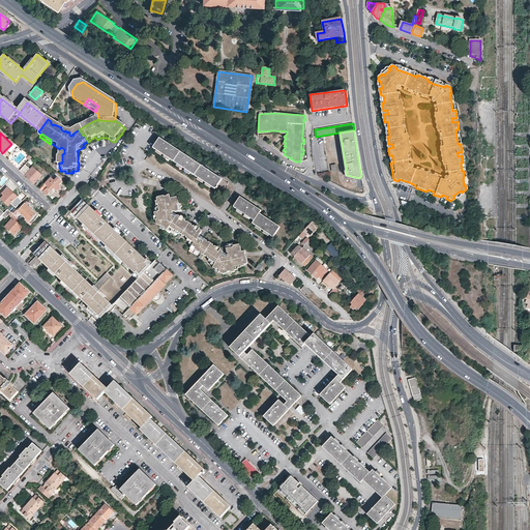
[(221,193),(228,183),(158,138),(152,147),(221,193)]
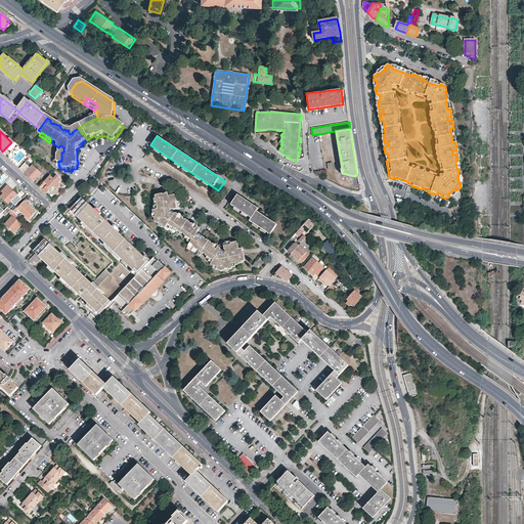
[(49,142),(57,149),(58,147),(50,141),(49,142)]
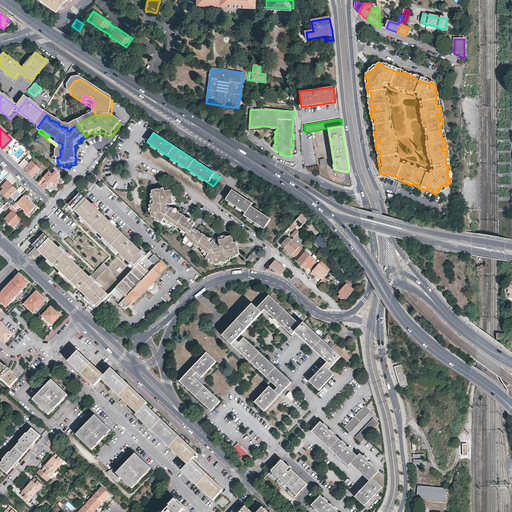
[(29,163),(24,158),(19,164),(33,177),(41,170),(31,161),(29,163)]
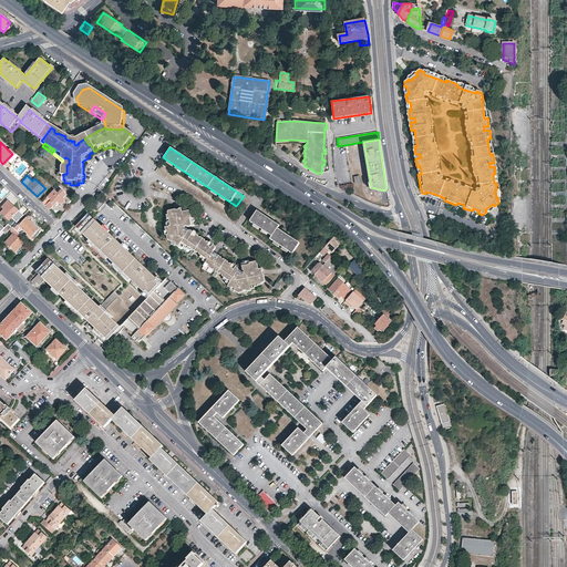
[(57,192),(53,189),(42,202),(50,208),(57,200),(60,203),(61,203),(62,202),(63,202),(64,200),(64,199),(63,198),(61,196),(64,193),(60,188),(57,192)]
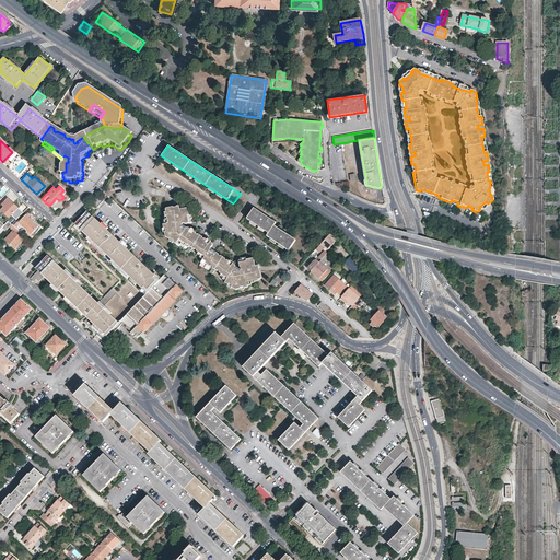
[(16,220),(23,212),(8,198),(1,206),(3,208),(1,211),(9,218),(11,216),(16,220)]
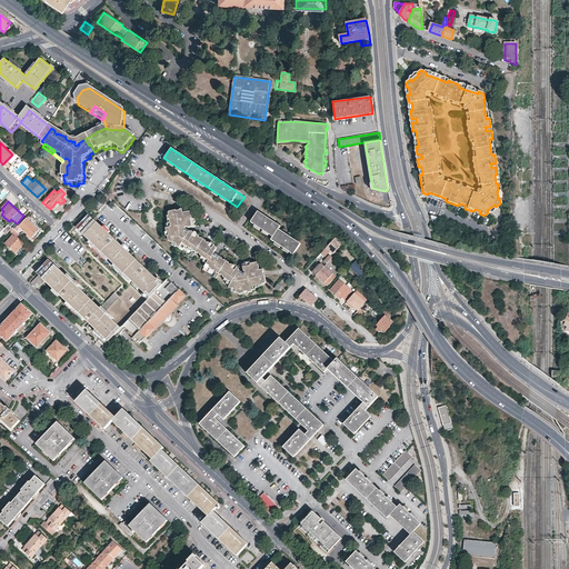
[(266,283),(262,270),(259,270),(257,262),(249,263),(250,266),(241,268),(243,277),(239,278),(236,276),(239,270),(219,257),(217,261),(210,257),(217,249),(190,231),(187,236),(183,233),(183,229),(192,227),(191,220),(192,219),(191,211),(183,212),(182,209),(169,211),(169,216),(168,216),(168,220),(170,219),(171,227),(166,228),(168,241),(179,248),(182,243),(208,261),(205,266),(230,283),(228,288),(238,296),(251,292),(250,287),(258,286),(258,287),(262,286),(262,285),(266,283)]
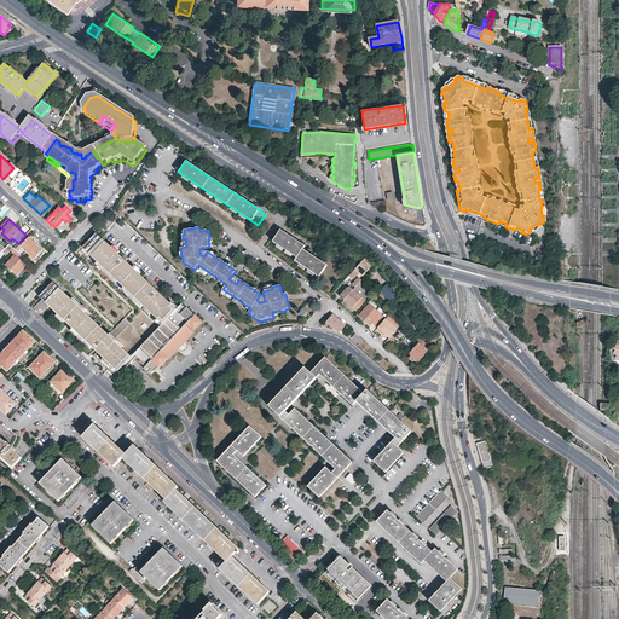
[(319,277),(327,265),(304,249),(305,246),(281,230),(273,242),(296,258),(295,261),(319,277)]
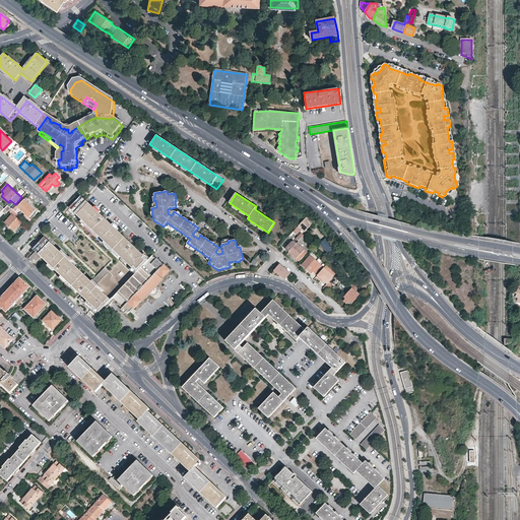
[(71,210),(82,198),(80,196),(69,207),(71,210)]
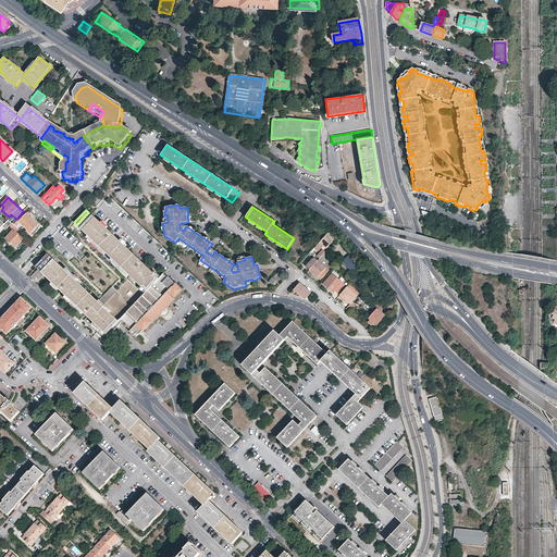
[(141,262),(125,246),(119,240),(114,236),(113,238),(112,237),(110,235),(112,234),(106,229),(100,222),(88,212),(76,225),(87,235),(106,252),(111,258),(113,257),(128,272),(141,284),(148,289),(159,279),(152,273),(145,265),(144,267),(143,265),(140,264),(141,262)]
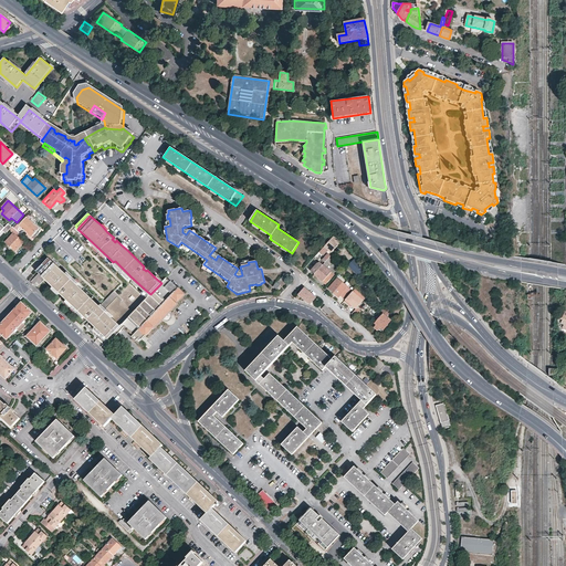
[(19,226),(28,233),(31,238),(39,229),(27,218),(19,226)]
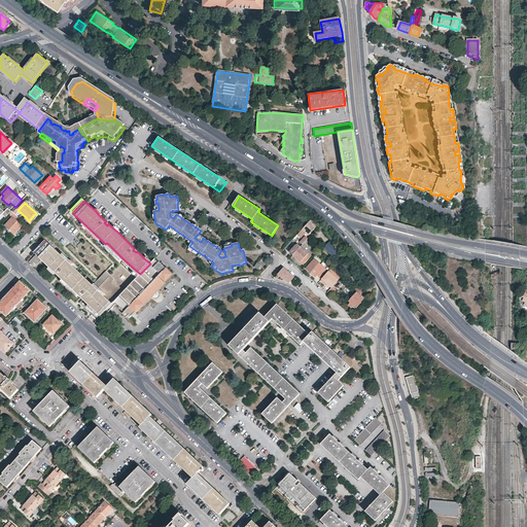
[(19,218),(11,211),(9,214),(12,217),(4,225),(13,234),(22,225),(16,220),(19,218)]
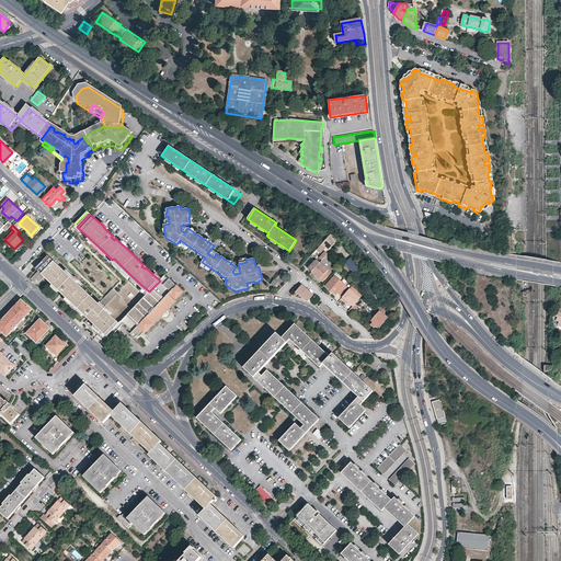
[(31,236),(33,238),(37,233),(39,228),(38,227),(31,236)]
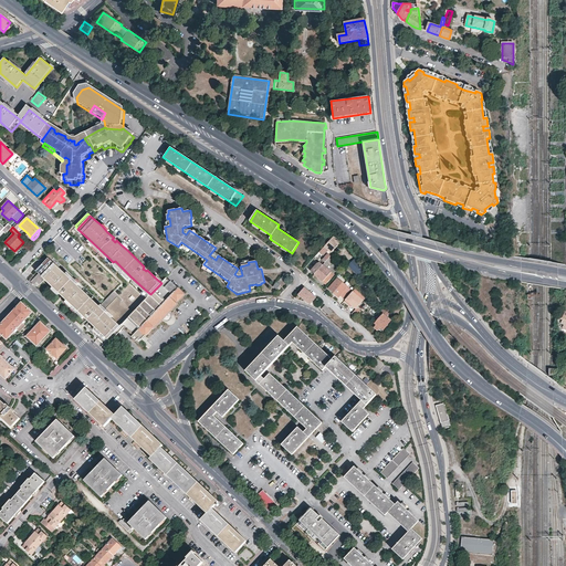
[(339,243),(332,237),(323,248),(318,252),(315,257),(320,260),(323,255),(328,249),(332,252),(339,243)]
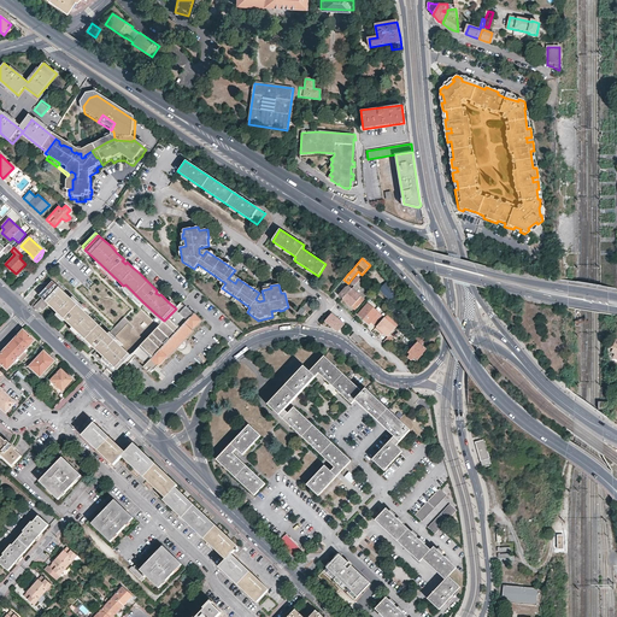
[(117,280),(97,260),(95,263),(115,282),(117,280)]
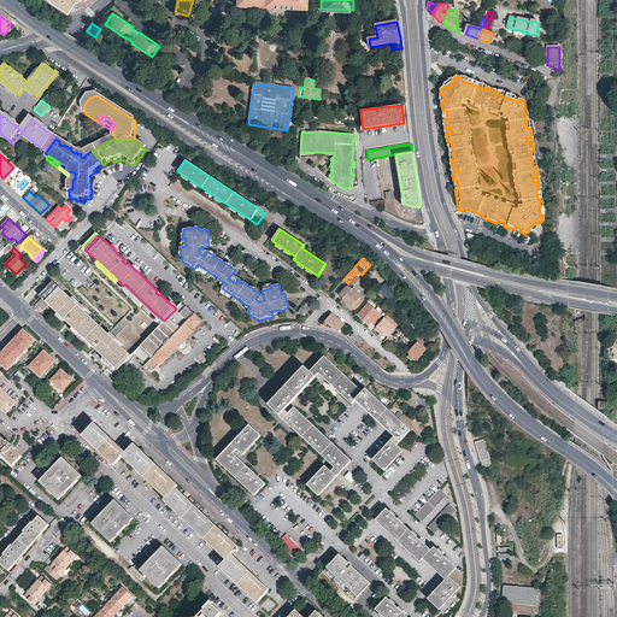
[(43,295),(57,282),(54,278),(48,285),(40,293),(43,295)]
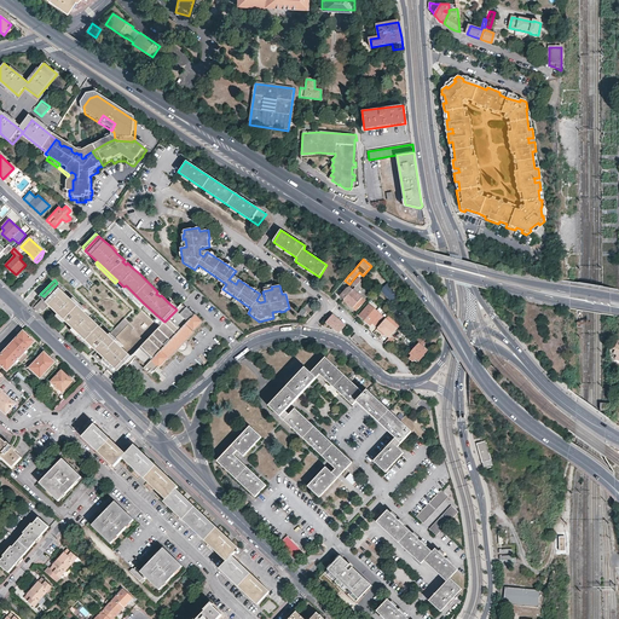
[(345,299),(345,300),(357,311),(366,300),(356,291),(362,283),(360,282),(356,287),(354,289),(345,299)]
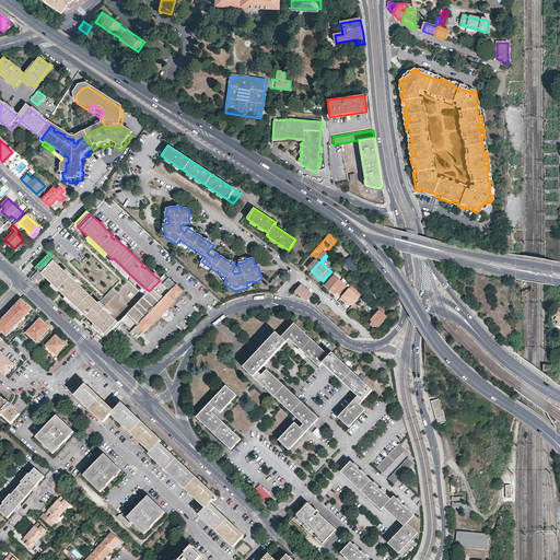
[(104,305),(78,281),(66,269),(51,256),(39,268),(46,275),(62,291),(65,290),(66,291),(68,293),(66,294),(68,296),(84,313),(88,315),(90,317),(91,318),(90,321),(105,336),(119,322),(132,307),(117,292),(104,305)]
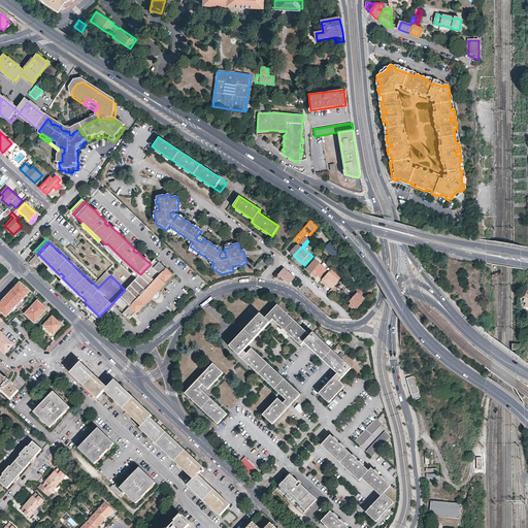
[(333,256),(337,251),(328,242),(324,248),(333,256)]
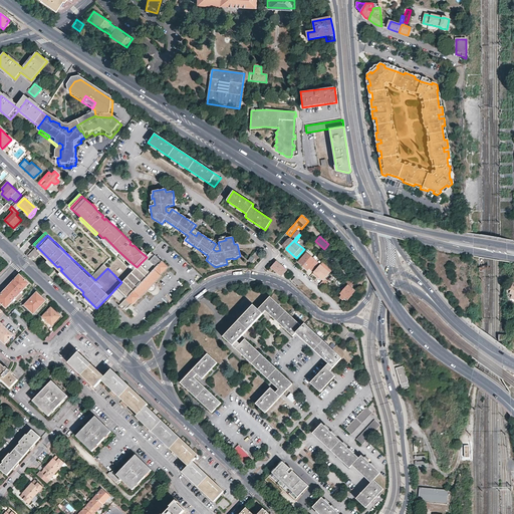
[(118,251),(104,237),(102,238),(102,239),(116,252),(118,251)]
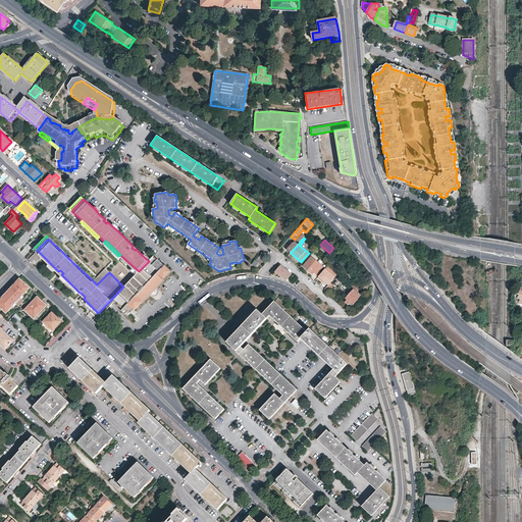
[(299,244),(296,241),(293,243),(286,249),(291,252),(299,244)]
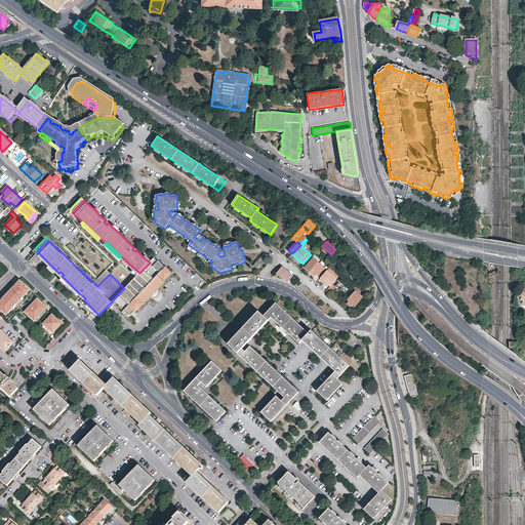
[(75,261),(63,250),(62,252),(73,264),(75,261)]
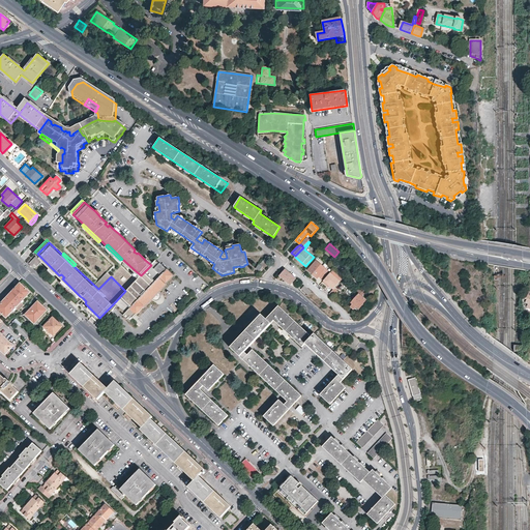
[(38,265),(43,260),(37,254),(30,261),(35,267),(37,265),(38,265)]
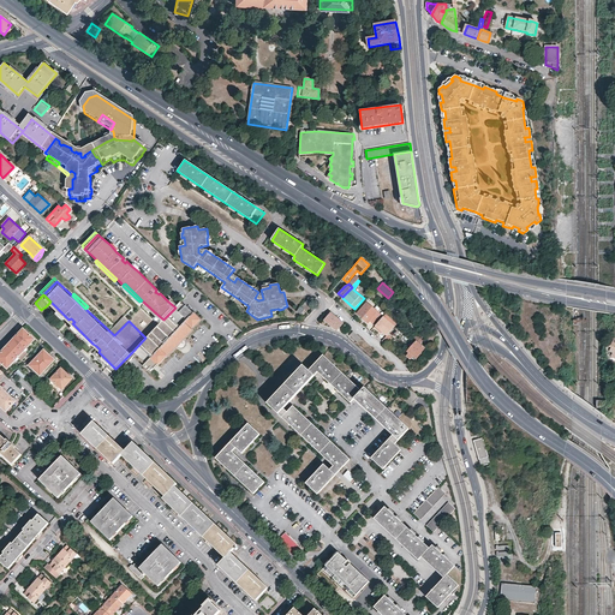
[(184,339),(193,328),(201,320),(195,314),(195,312),(193,312),(193,314),(180,302),(177,305),(175,308),(163,320),(161,322),(145,338),(131,353),(144,365),(143,366),(147,370),(149,369),(150,371),(157,364),(159,364),(166,357),(167,357),(177,347),(178,347),(179,348),(180,348),(181,348),(183,347),(184,346),(185,346),(185,344),(186,342),(185,341),(185,340),(185,339),(184,339)]
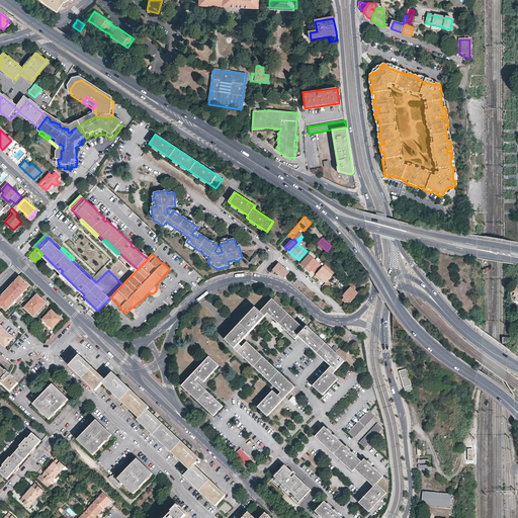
[(322,265),(310,254),(301,263),(311,271),(312,270),(315,272),(322,265)]
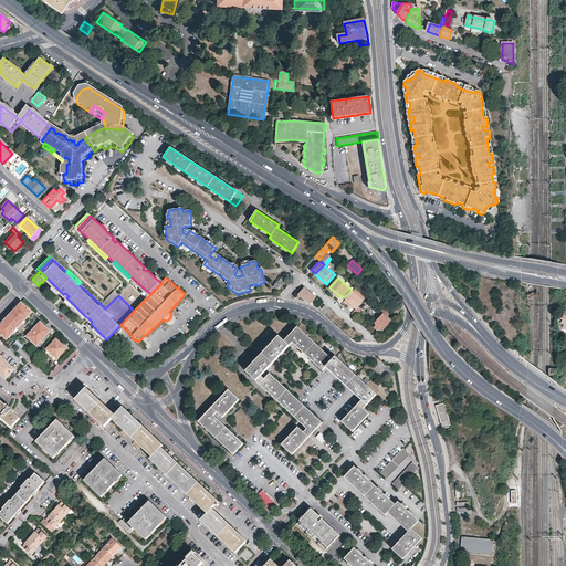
[(313,295),(304,287),(300,294),(311,304),(315,297),(313,295)]
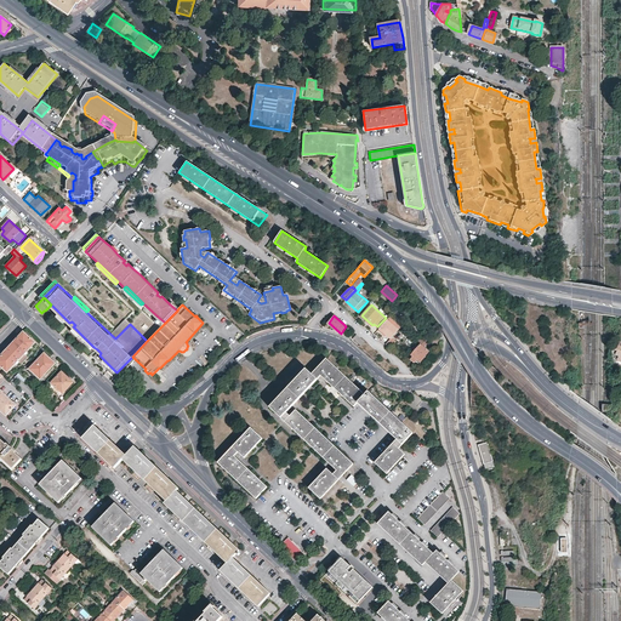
[(391,339),(400,328),(388,318),(380,329),(391,339)]
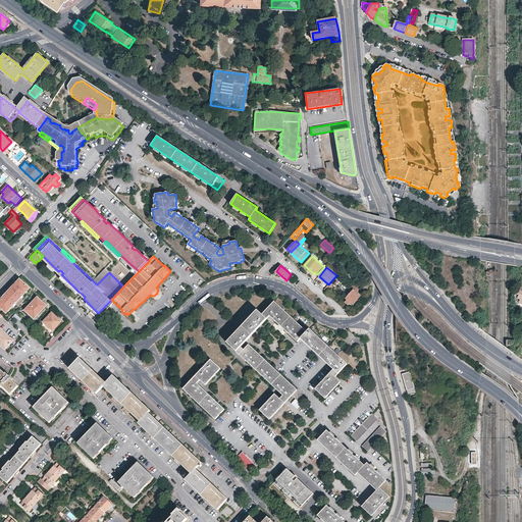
[(79,292),(63,276),(61,277),(77,293),(79,292)]
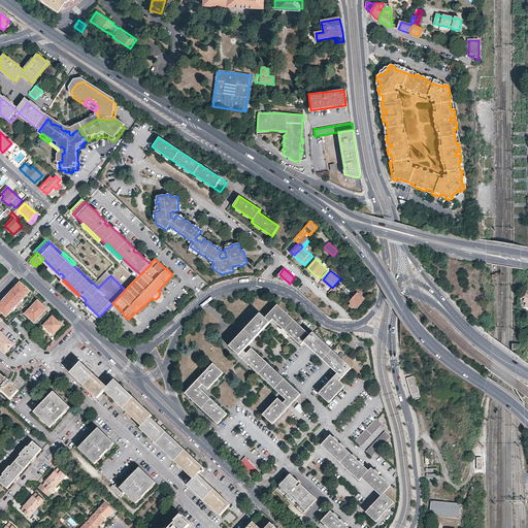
[(30,292),(20,283),(7,295),(0,303),(0,310),(6,317),(15,307),(18,309),(24,303),(21,300),(30,292)]
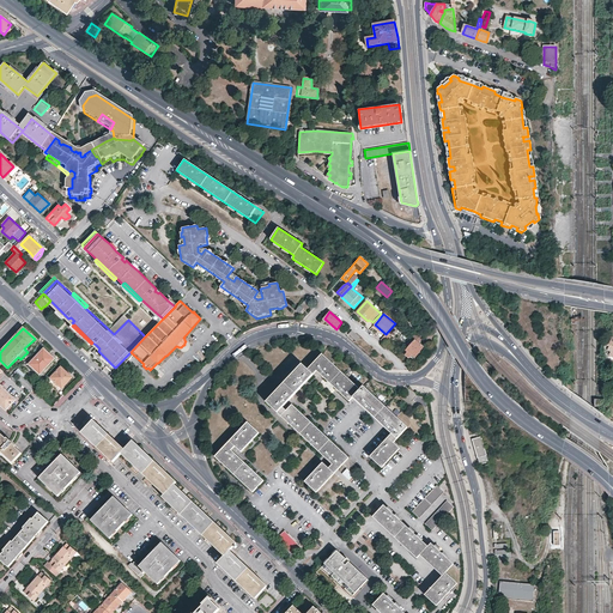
[(354,334),(351,331),(347,335),(351,338),(356,343),(359,338),(356,334),(354,334)]
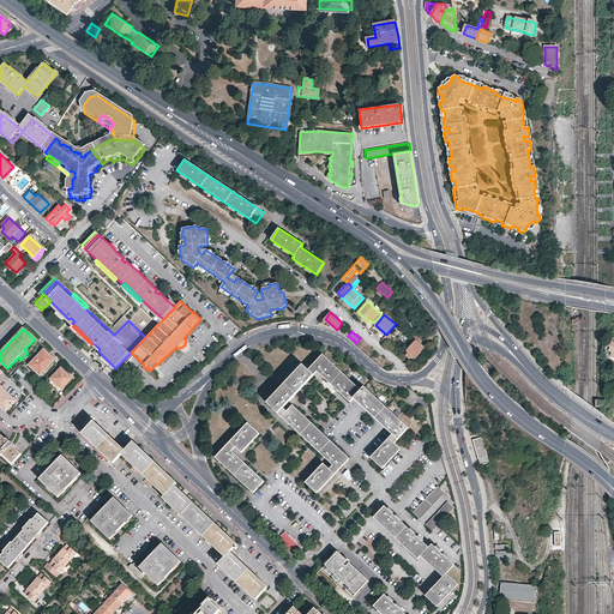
[(417,342),(422,337),(419,333),(414,339),(415,341),(407,350),(409,351),(405,355),(410,359),(413,355),(416,359),(425,348),(420,344),(417,342)]
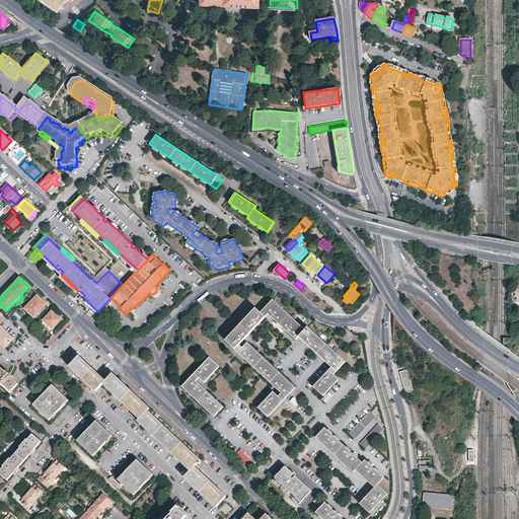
[(46,304),(36,295),(23,309),(32,318),(46,304)]
